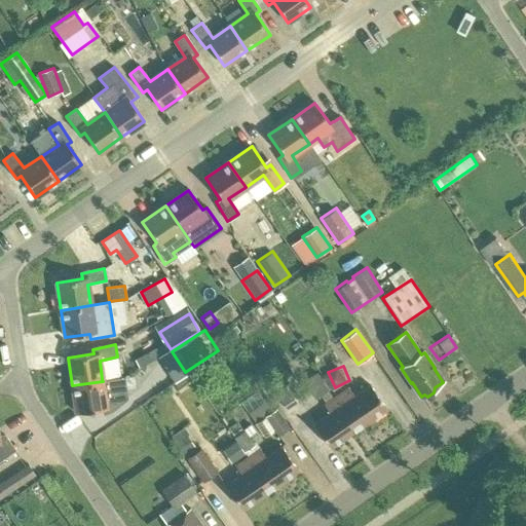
[(134,375),(123,376),(125,388),(136,387),(134,375)]
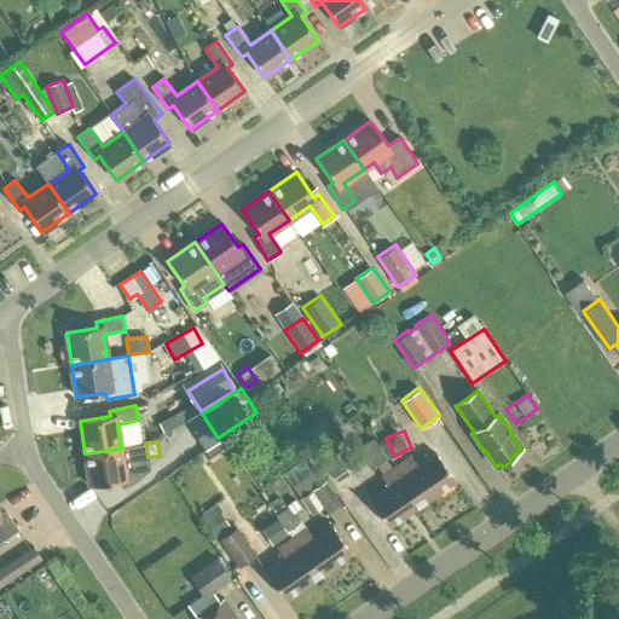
[(121,449),(85,453),(90,486),(119,481),(121,487),(131,484),(150,468),(148,457),(145,443),(120,446),(121,449)]
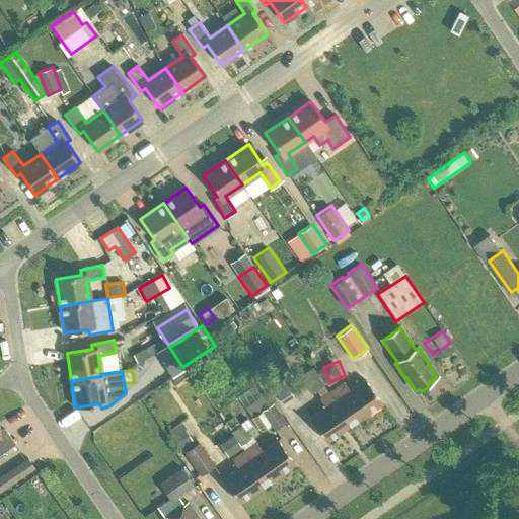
[(334,392),(355,423),(382,404),(366,381),(351,392),(345,384),(334,392)]
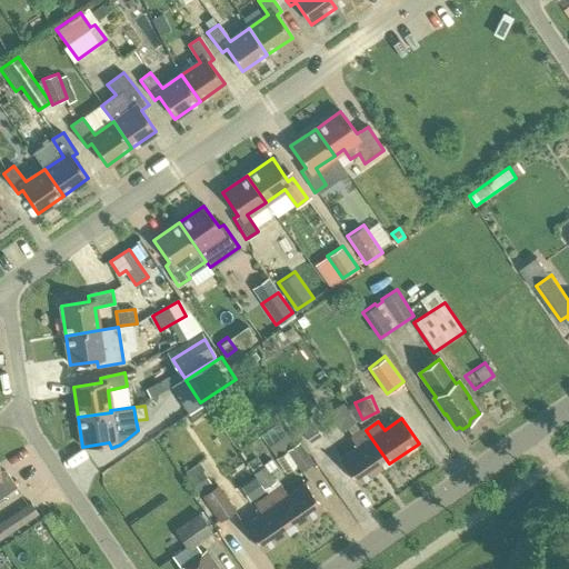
[(315,461),(300,440),(298,442),(290,431),(289,432),(281,421),(260,436),(285,472),(296,465),(299,471),(315,461)]
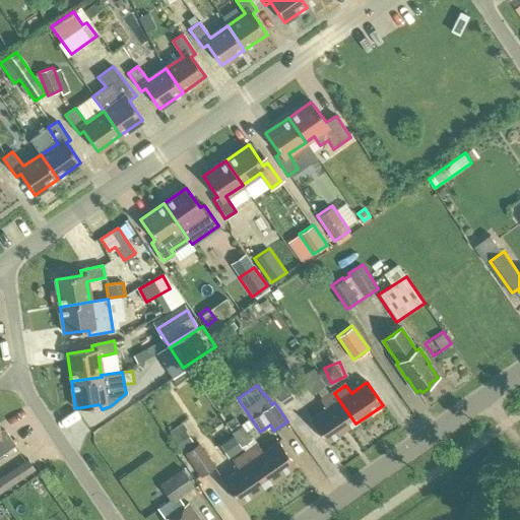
[(312,420),(328,443),(355,424),(334,393),(321,402),(326,409),(312,420)]
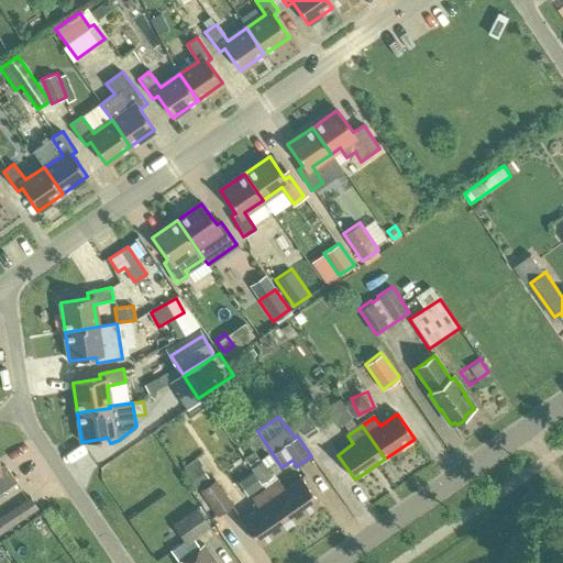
[(244,456),(250,463),(258,456),(254,449),(244,456)]
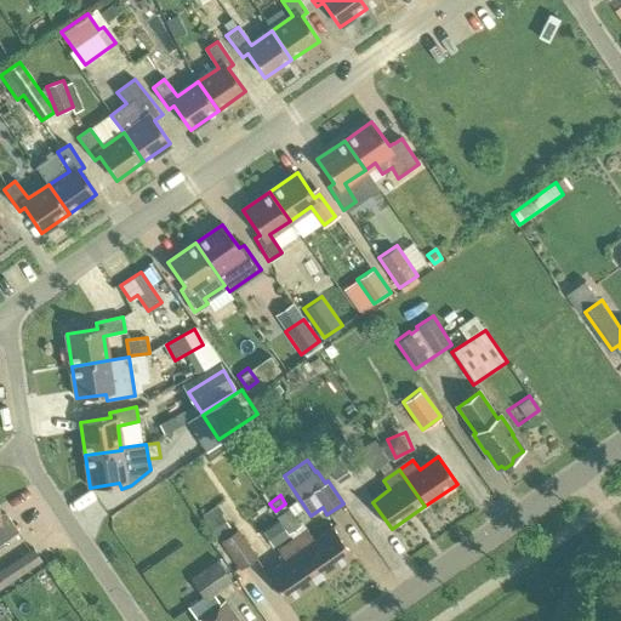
[(277,516),(289,534),(301,525),(289,507),(277,516)]
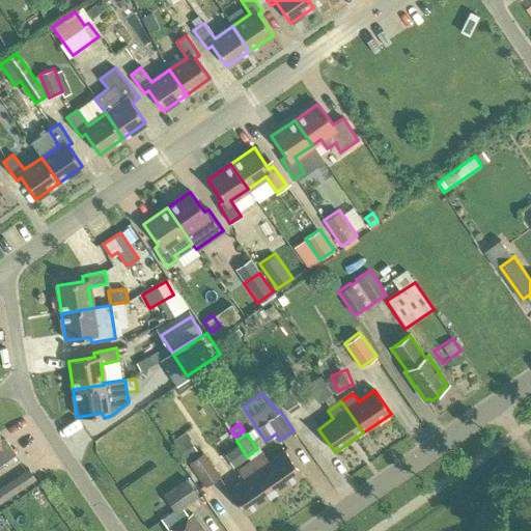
[(0,455),(3,460),(15,453),(4,439),(0,439),(0,455)]
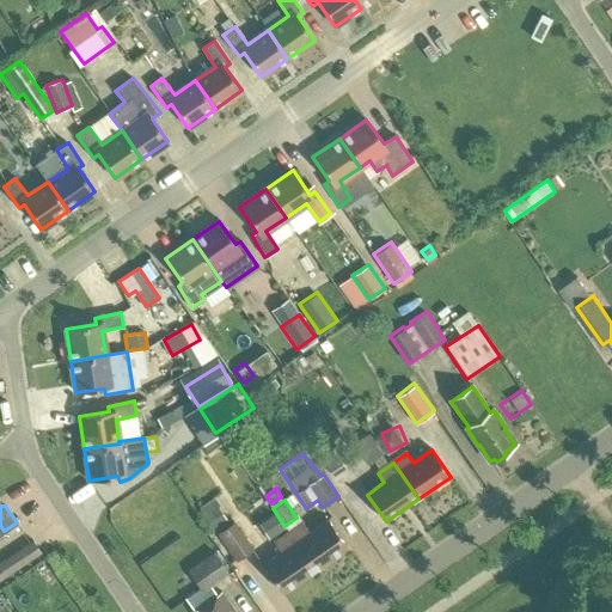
[(216,507),(202,515),(212,528),(225,519),(216,507)]
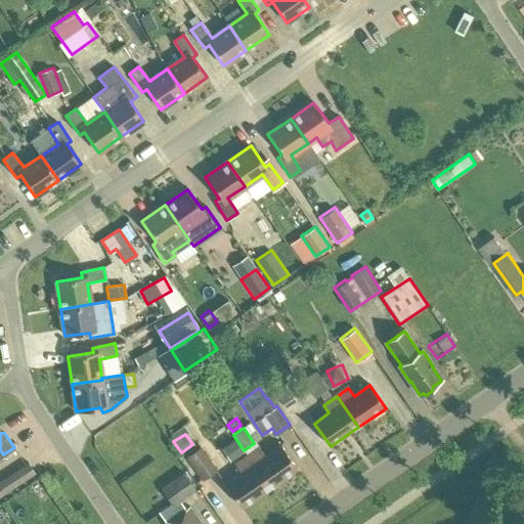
[(201,445),(185,455),(202,480),(217,469),(201,445)]
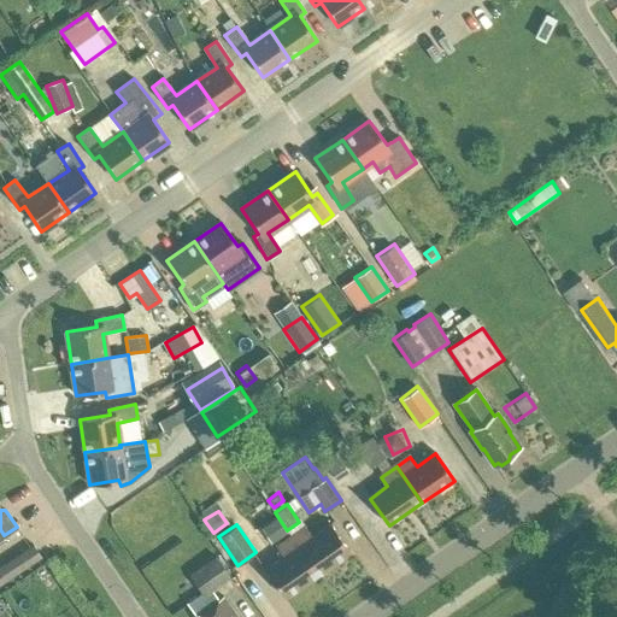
[(292,538),(317,576),(351,553),(331,526),(312,538),(306,528),(292,538)]
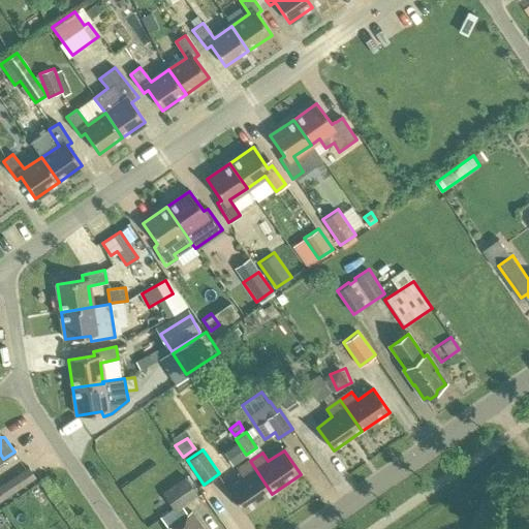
[(227,490),(244,512),(272,494),(250,461),(237,470),(243,478),(227,490)]
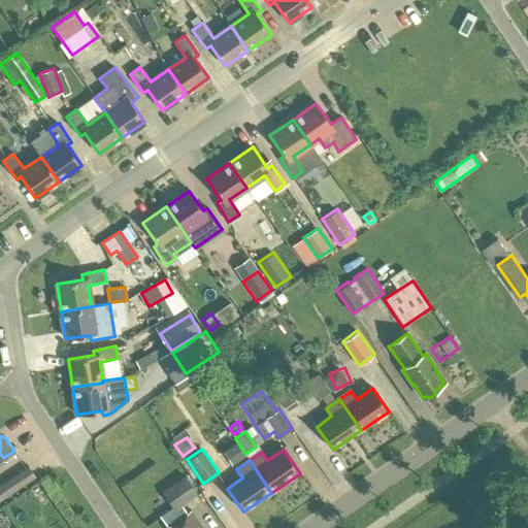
[(0,498),(33,476),(25,465),(0,482),(0,498)]
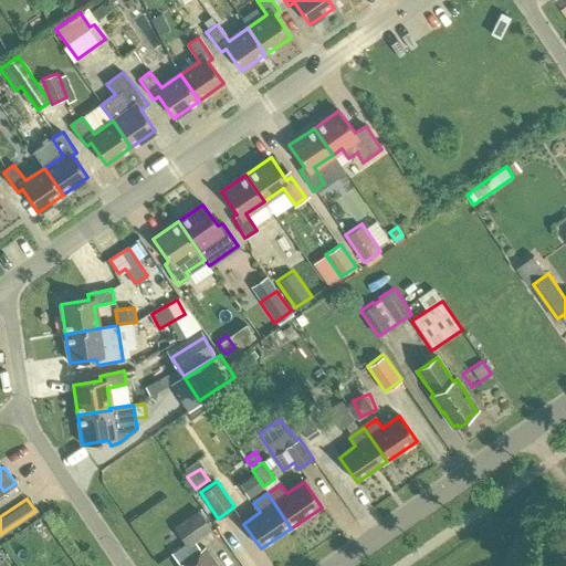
[(199,509),(175,526),(186,542),(189,546),(194,542),(213,528),(199,509)]
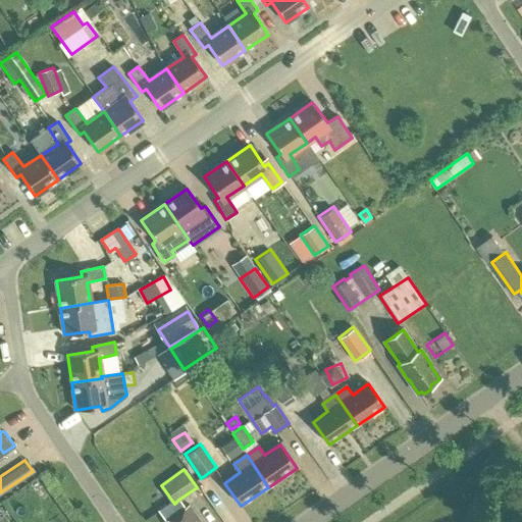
[(171,500),(158,510),(166,521),(186,509),(178,500),(174,504),(171,500)]
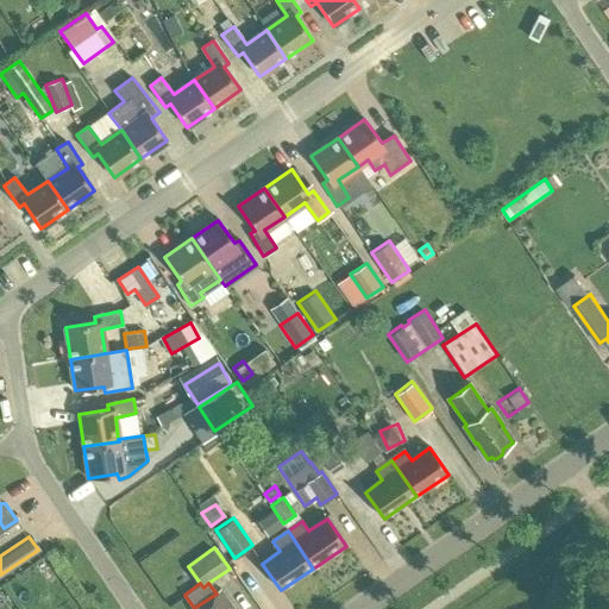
[(233,608),(221,591),(217,594),(194,608),(233,608)]
